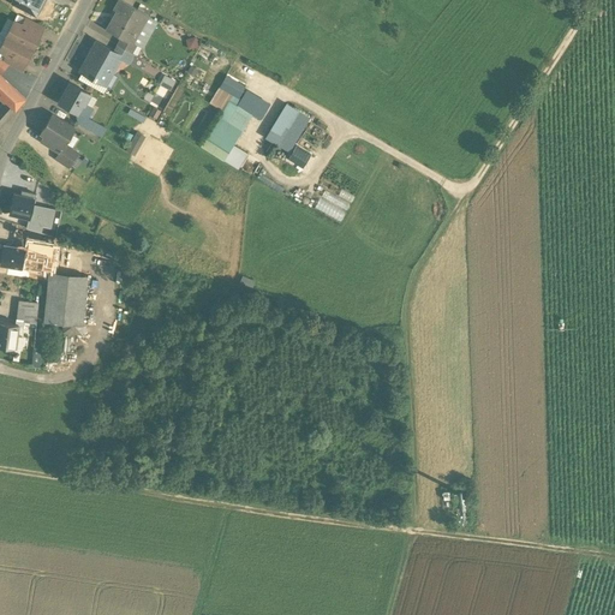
[(16,0),(15,4),(35,15),(42,0),(16,0)]
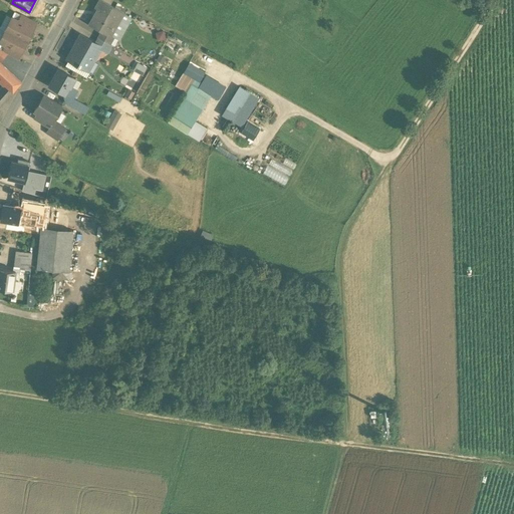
[(123,13),(99,0),(95,8),(97,10),(88,25),(101,32),(107,35),(107,34),(110,36),(123,13)]
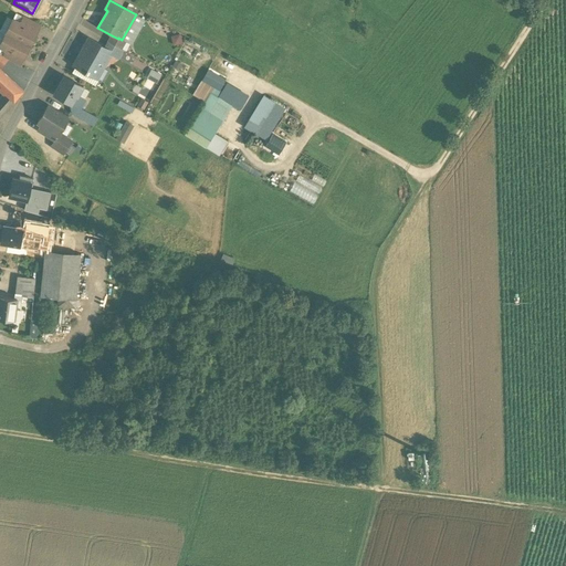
[(39,24),(23,17),(20,23),(35,31),(39,24)]
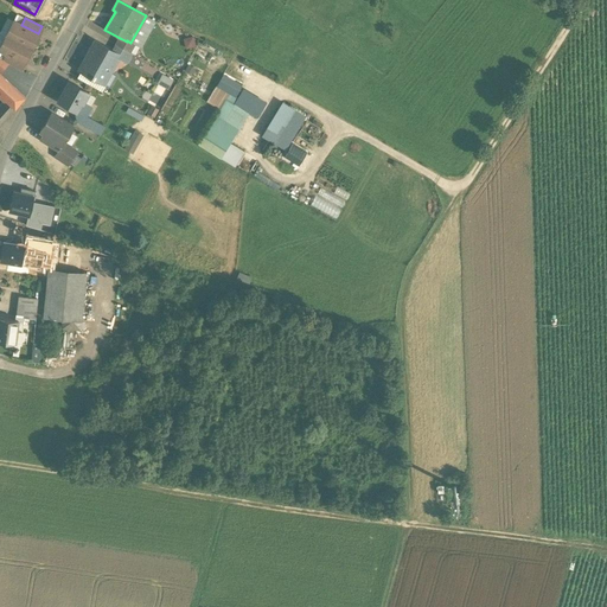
[(21,25),(13,21),(6,34),(32,48),(39,33),(38,33),(21,25)]
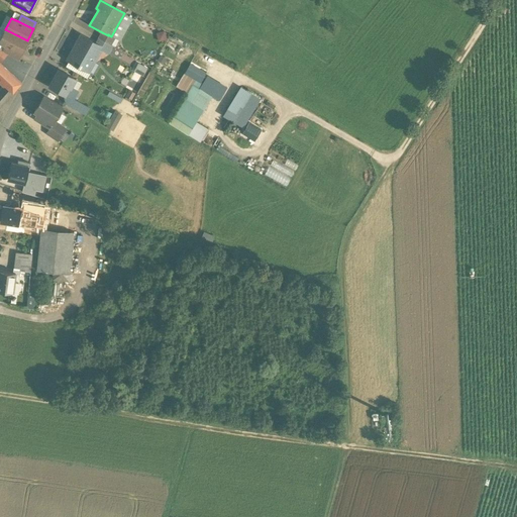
[(27,40),(5,29),(0,39),(0,41),(6,45),(20,53),(21,53),(27,40)]
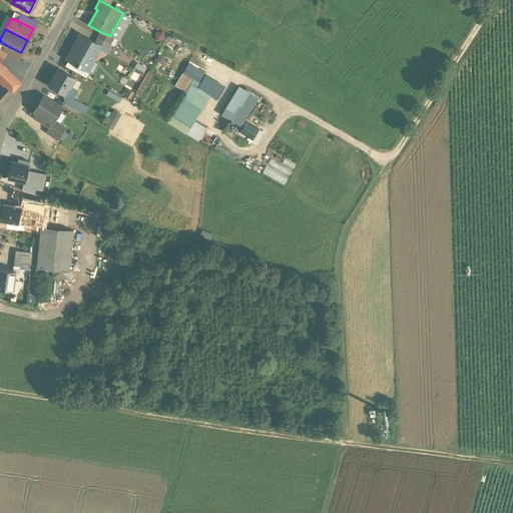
[(107,35),(101,32),(97,37),(109,44),(113,37),(110,36),(107,34),(107,35)]
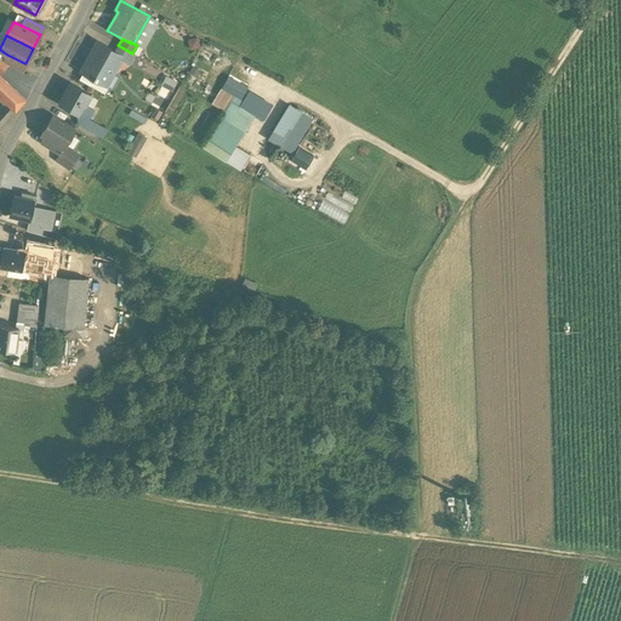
[(115,51),(97,41),(90,52),(80,70),(96,79),(97,77),(104,79),(108,72),(112,73),(119,60),(121,55),(115,51)]
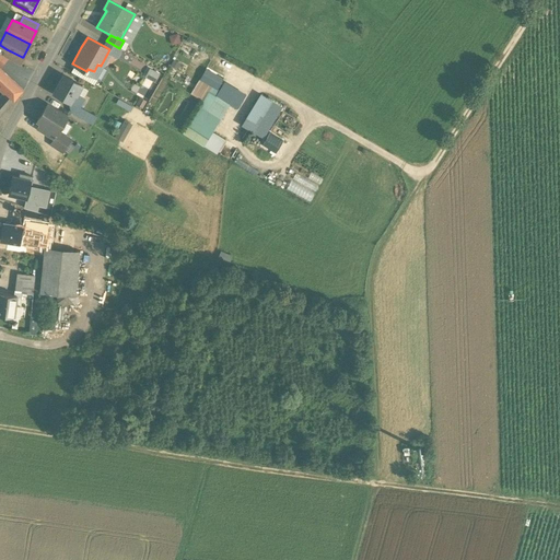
[(119,48),(106,41),(104,46),(109,49),(107,54),(116,59),(121,49),(119,48)]
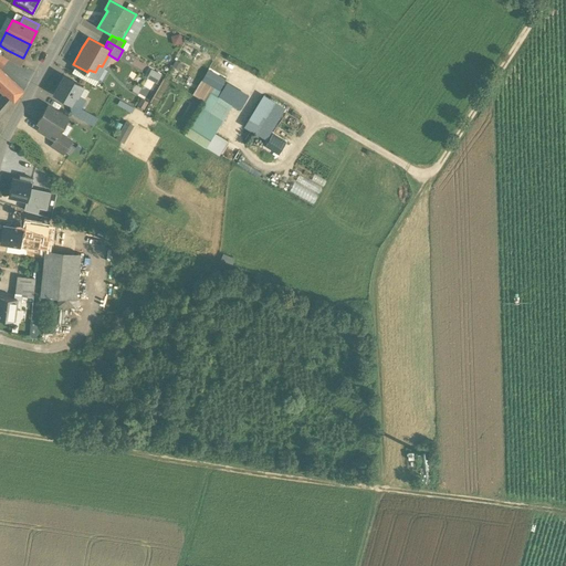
[(22,58),(7,50),(3,55),(8,58),(19,63),(22,58)]
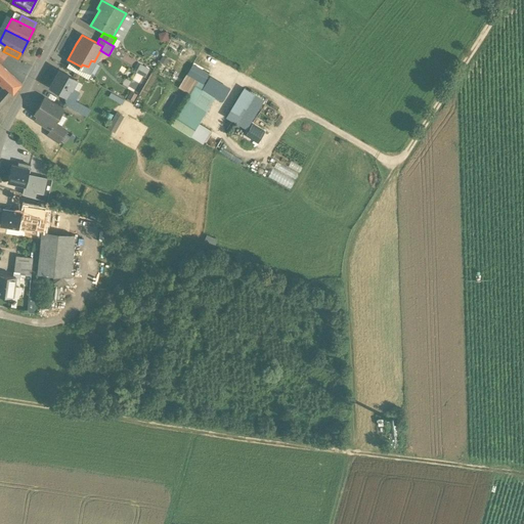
[(0,63),(0,79),(6,85),(12,92),(19,83),(0,63)]
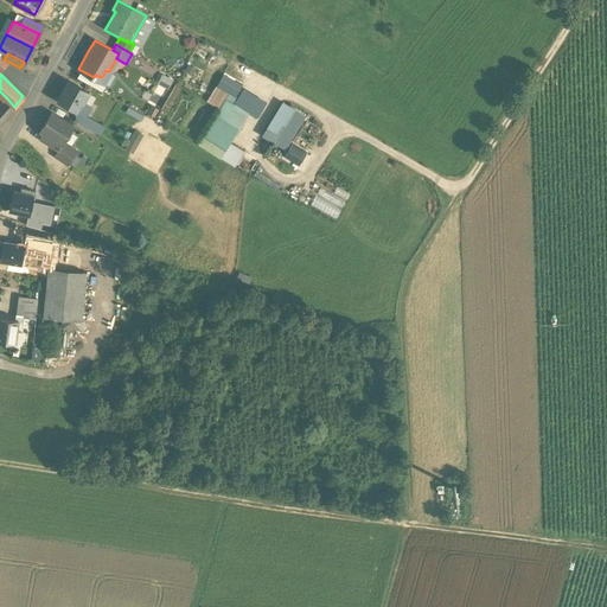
[(165,75),(157,90),(166,95),(174,80),(165,75)]
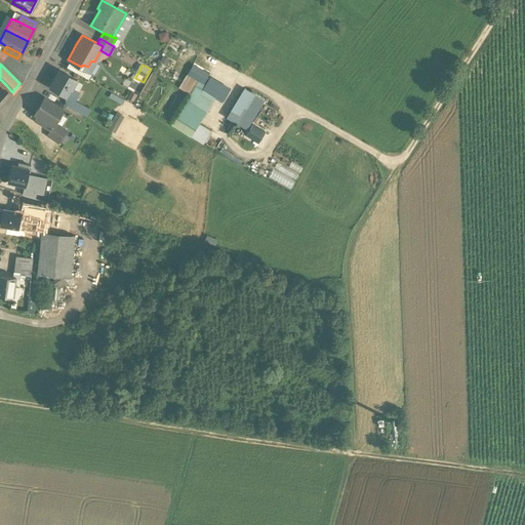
[(179,88),(191,94),(198,83),(204,86),(209,78),(210,75),(193,65),(179,88)]
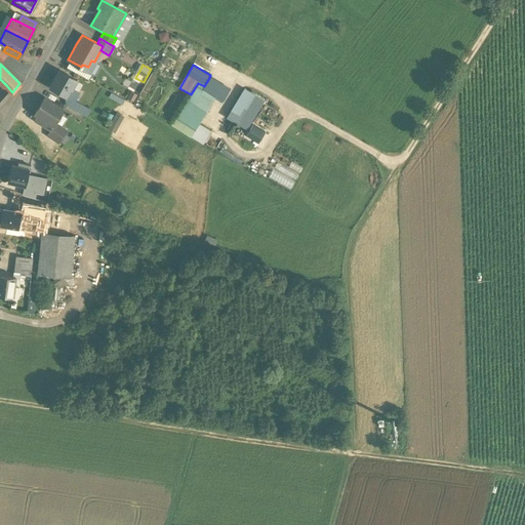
[(76,80),(59,71),(50,87),(66,95),(70,88),(71,89),(72,88),(76,80)]
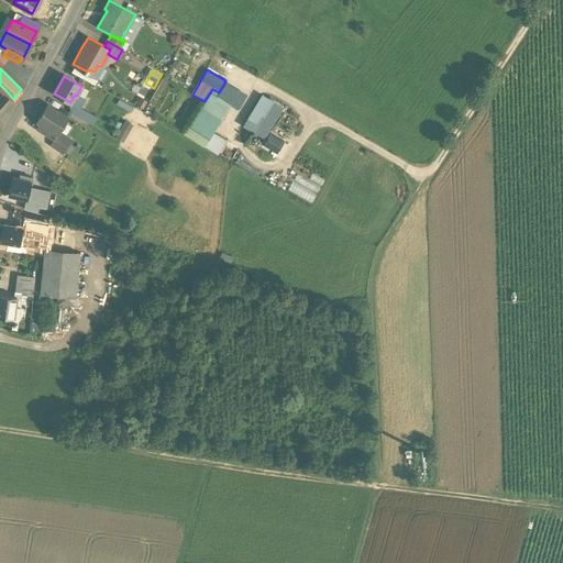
[(247,97),(224,84),(219,92),(217,98),(230,106),(239,111),(247,97)]
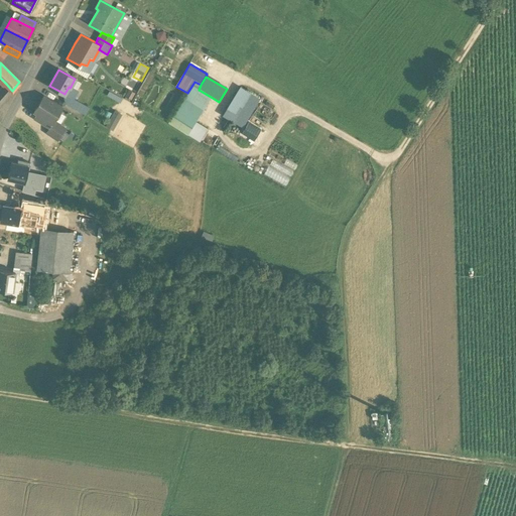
[(195,122),(211,97),(199,90),(201,85),(195,82),(187,93),(173,117),(191,128),(195,122)]
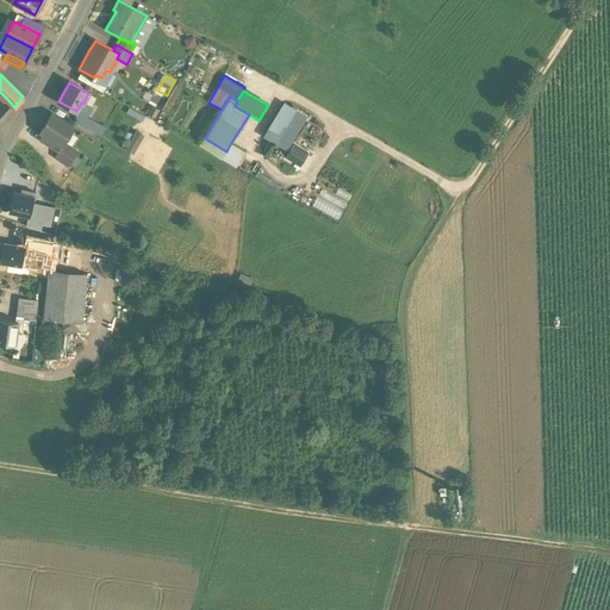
[(0,106),(0,123),(2,120),(14,107),(7,99),(0,106)]
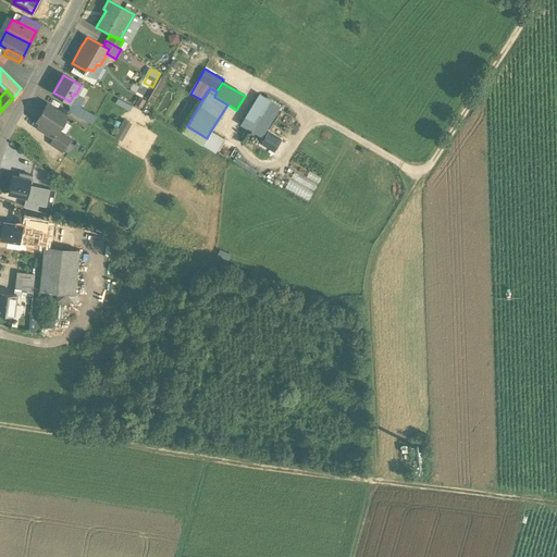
[(76,94),(75,95),(74,94),(70,101),(75,106),(75,104),(78,106),(83,98),(76,94)]
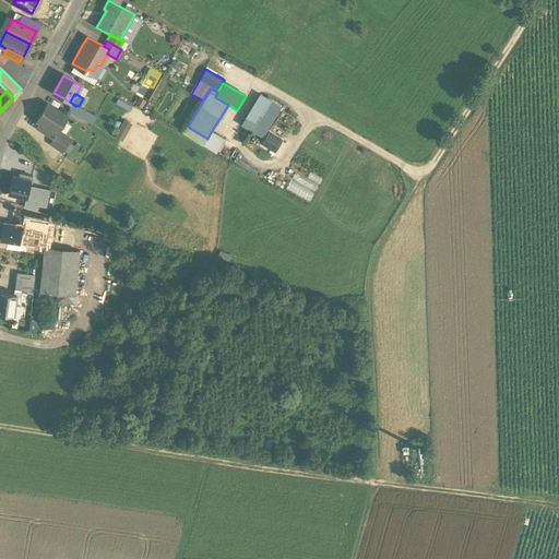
[(282,108),(260,96),(242,127),(263,140),(282,108)]
